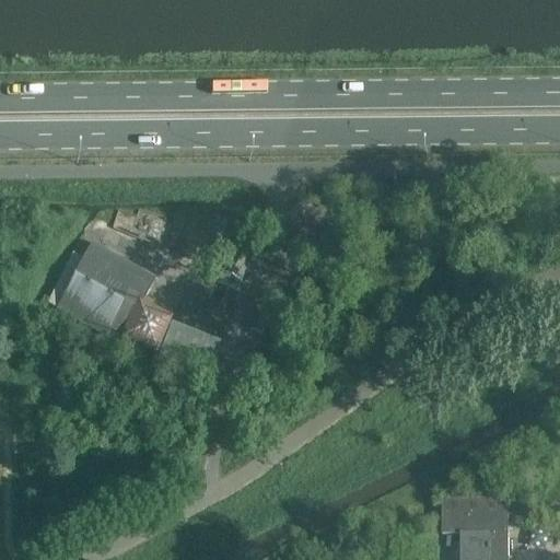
[(241,283),(255,252),(251,251),(252,245),(243,241),(240,245),(236,244),(219,283),(241,293),(244,286),(241,283)]
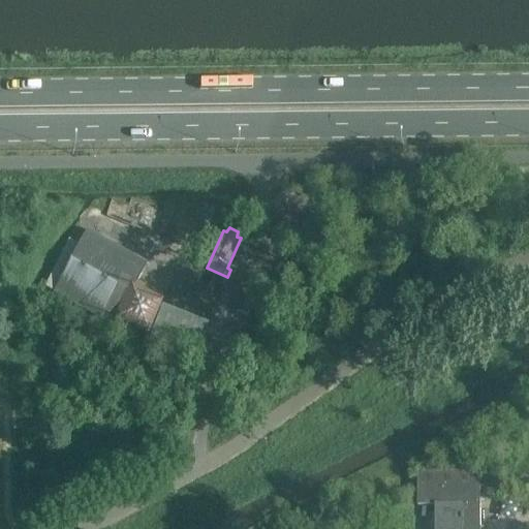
[(100,317),(128,266),(143,274),(149,262),(87,229),(81,241),(74,238),(73,242),(70,240),(44,287),(100,317)]
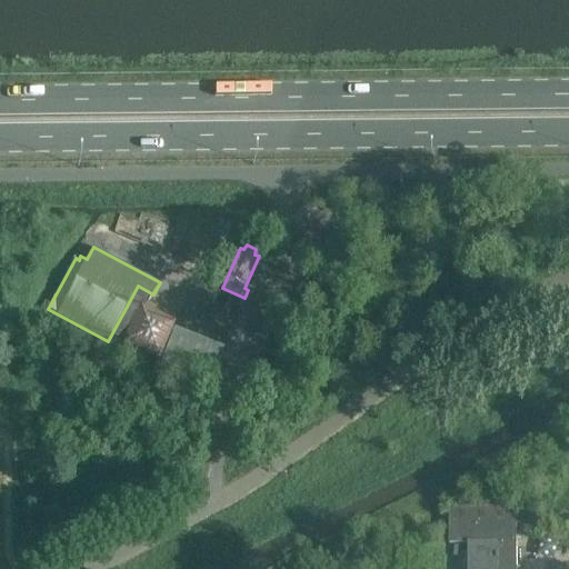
[(229,325),(239,303),(219,296),(210,317),(229,325)]
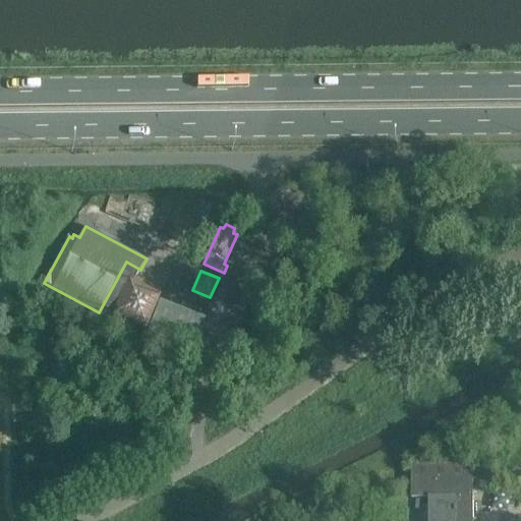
[(244,311),(251,296),(240,291),(233,305),(244,311)]
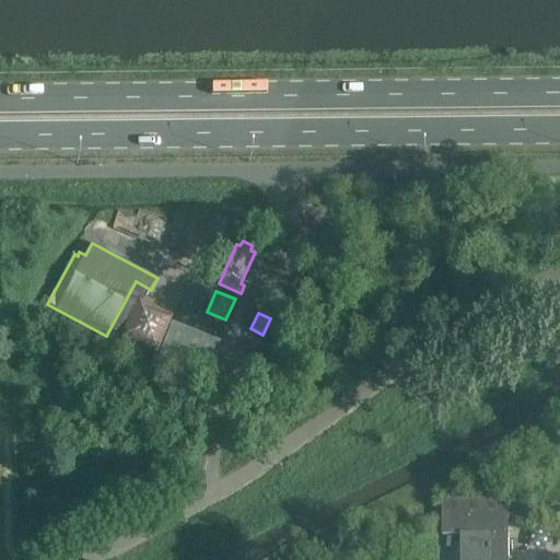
[(201,381),(217,345),(172,325),(156,362),(201,381)]
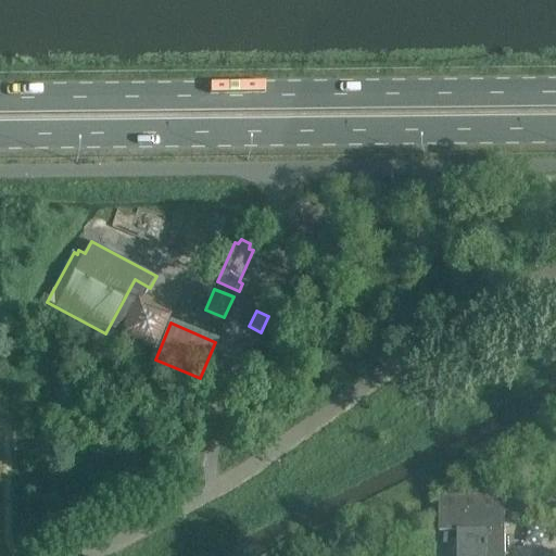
[(505,555),(505,501),(505,496),(439,497),(439,501),(440,532),(457,532),(457,555),(505,555)]
